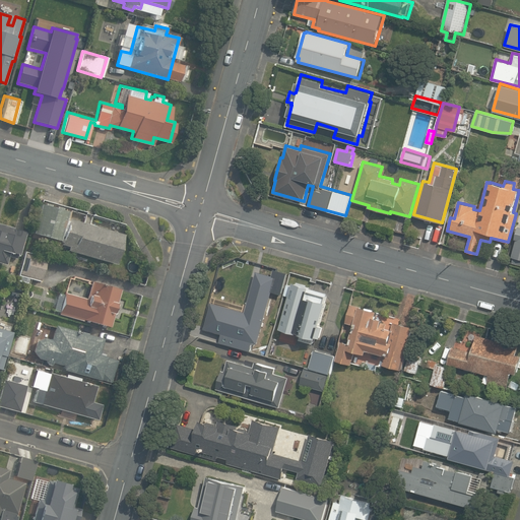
[(40,223),(57,229),(62,207),(45,203),(40,223)]
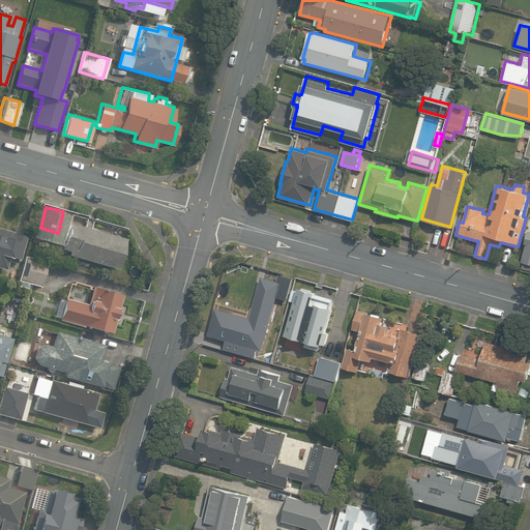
[(66,253),(116,266),(124,236),(67,221),(60,246),(68,248),(66,253)]
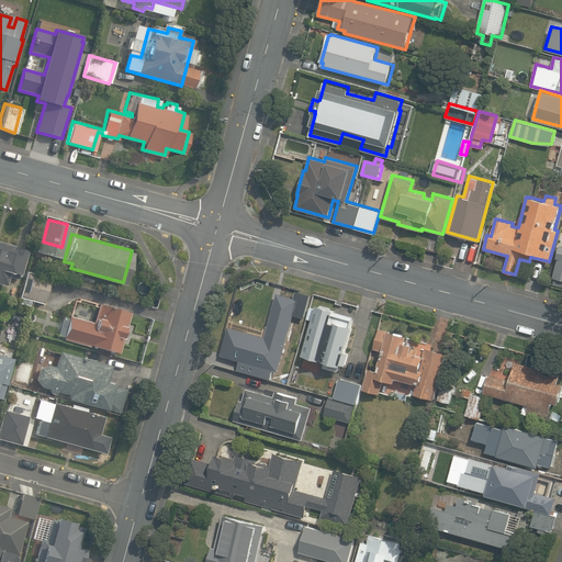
[(0,283),(7,285),(9,277),(19,279),(26,247),(23,246),(23,248),(13,245),(13,244),(0,239),(0,283)]
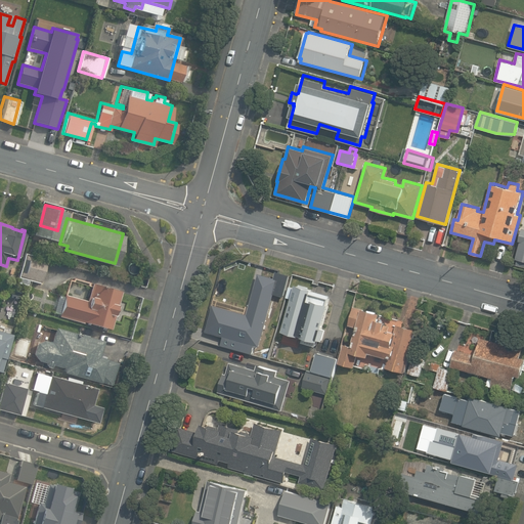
[(515,259),(523,260),(523,227),(521,227),(518,239),(520,241),(515,259)]
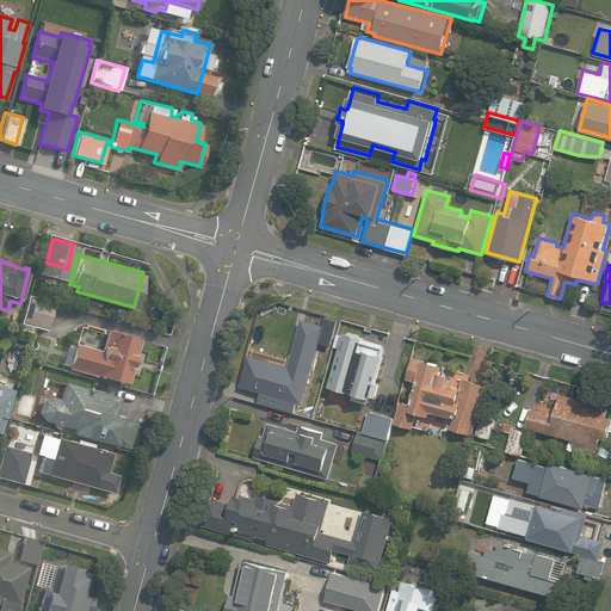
[(30,295),(23,322),(47,329),(55,302),(30,295)]
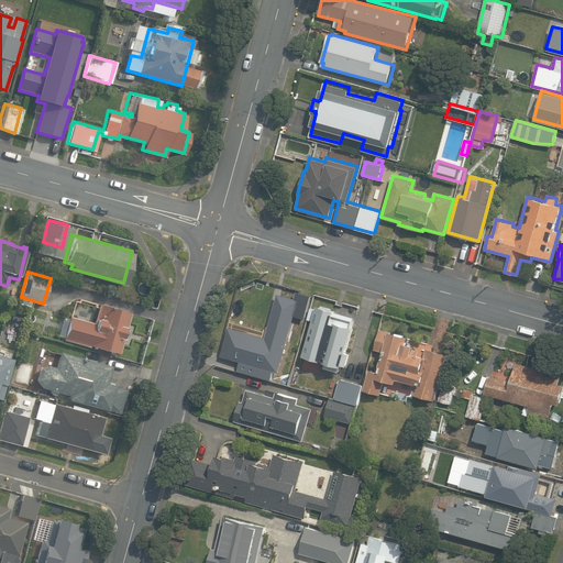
[(240,362),(280,373),(296,316),(306,319),(312,296),(298,293),(297,299),(279,295),(267,338),(247,333),(240,362)]
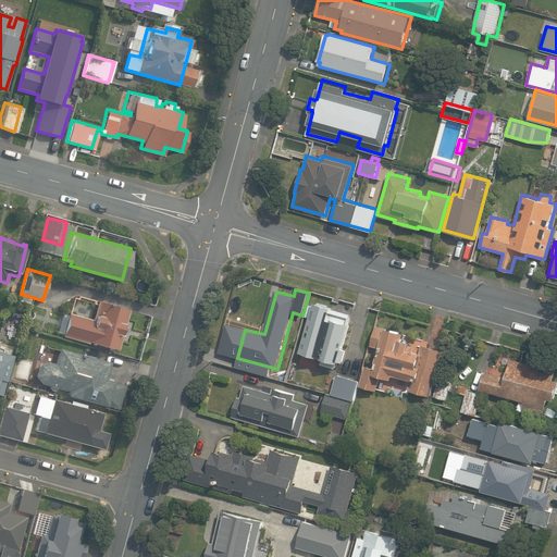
[(26,319),(33,299),(20,295),(19,301),(10,298),(5,313),(26,319)]
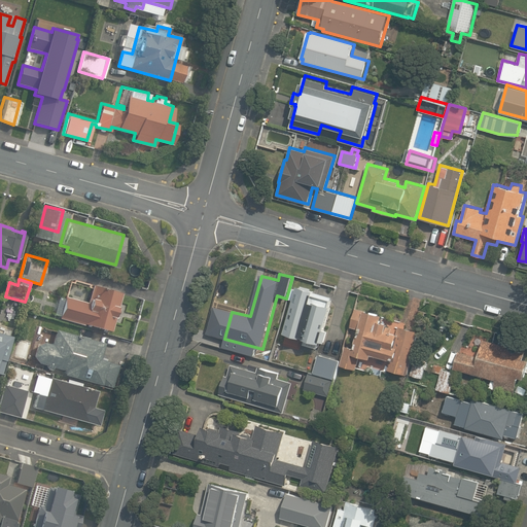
[(116,305),(120,291),(91,283),(85,301),(64,294),(58,316),(82,323),(82,322),(110,329),(114,315),(115,316),(118,305),(116,305)]
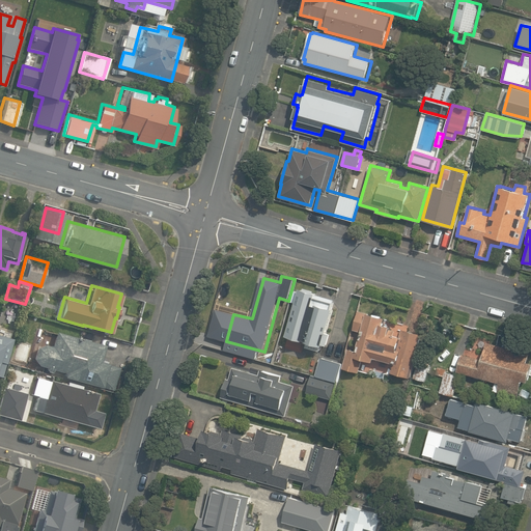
[(314,291),(305,288),(304,290),(300,289),(286,337),(308,342),(306,348),(322,353),(324,345),(328,346),(331,335),(327,334),(336,300),(313,295),(314,291)]
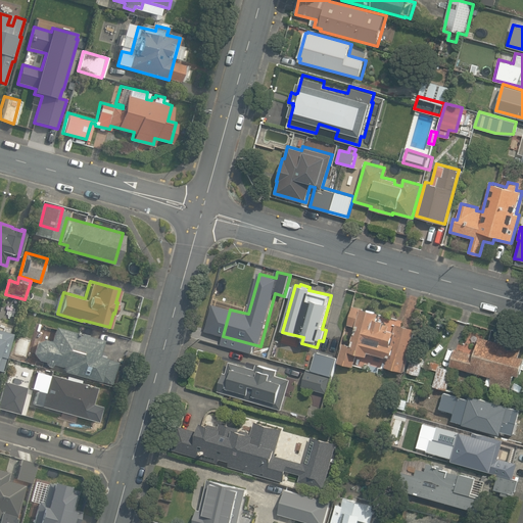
[(386,368),(405,373),(416,330),(396,325),(394,331),(384,329),(386,322),(379,320),(381,313),(354,306),(350,325),(358,327),(354,340),(355,341),(354,346),(344,343),(339,363),(355,367),(359,353),(369,357),(370,352),(389,358),(386,368)]
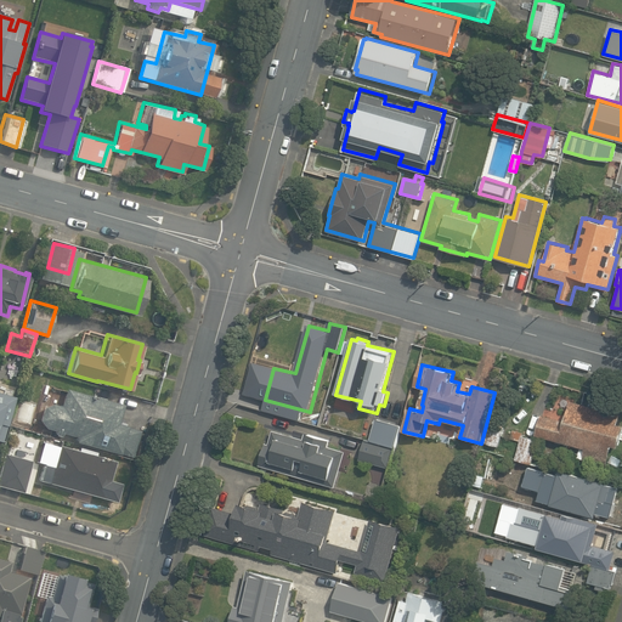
[(75,442),(134,457),(141,431),(124,427),(125,423),(118,420),(123,405),(66,389),(62,406),(51,403),(44,407),(40,420),(46,428),(56,431),(55,435),(61,436),(62,433),(77,436),(75,442)]
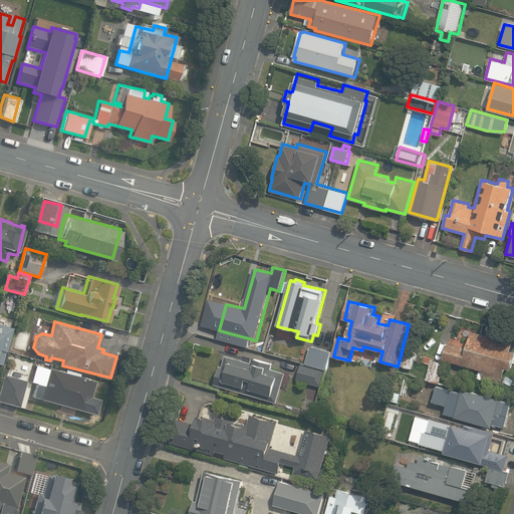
[(0,363),(2,364),(12,328),(0,324),(0,363)]
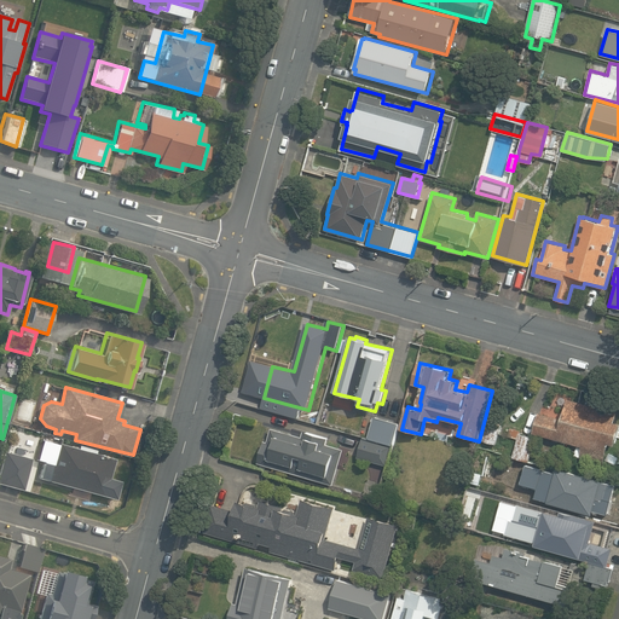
[(574,455),(603,463),(608,441),(615,444),(618,432),(618,421),(614,421),(617,410),(568,398),(563,417),(539,411),(533,432),(577,444),(574,455)]
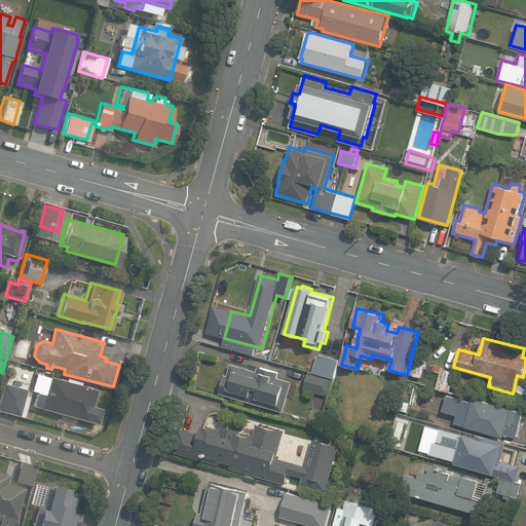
[(312,370),(334,376),(339,359),(317,352),(312,370)]
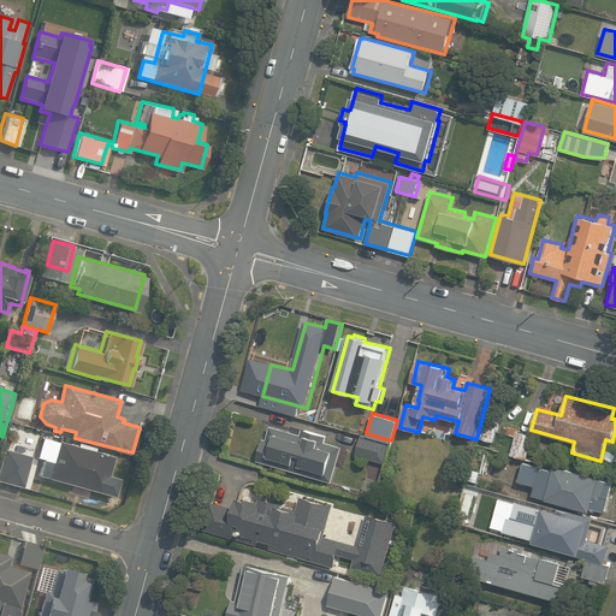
[(480,438),(495,442),(499,426),(484,422),(480,438)]
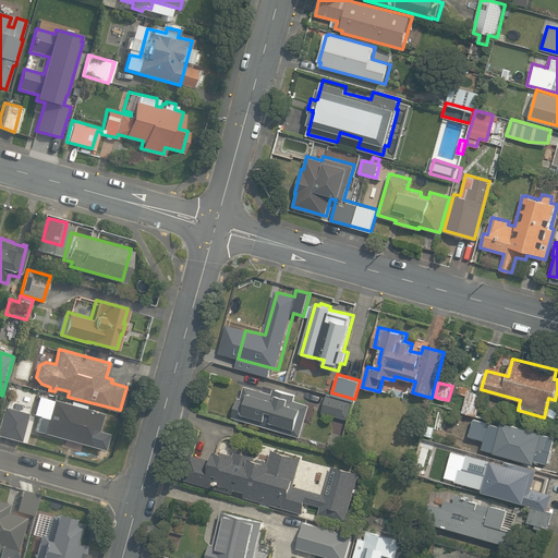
[(463,412),(478,416),(484,395),(471,391),(471,388),(462,386),(460,393),(468,396),(463,412)]
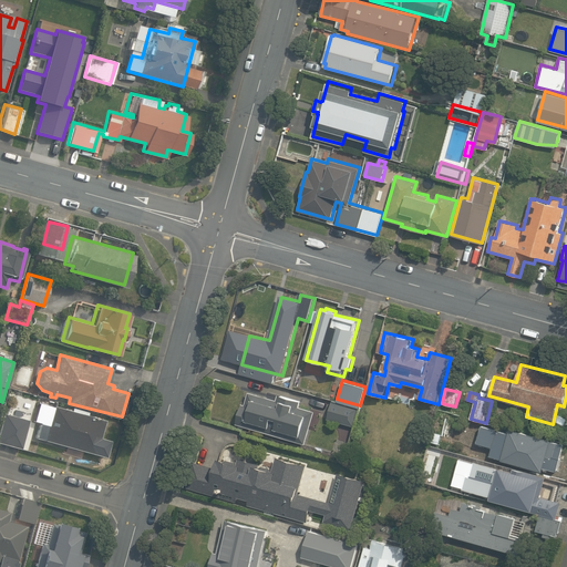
[(295,440),(308,444),(317,412),(300,408),(302,401),(280,394),(278,401),(250,393),(247,405),(244,404),(237,424),(286,439),(285,441),(294,443),(295,440)]
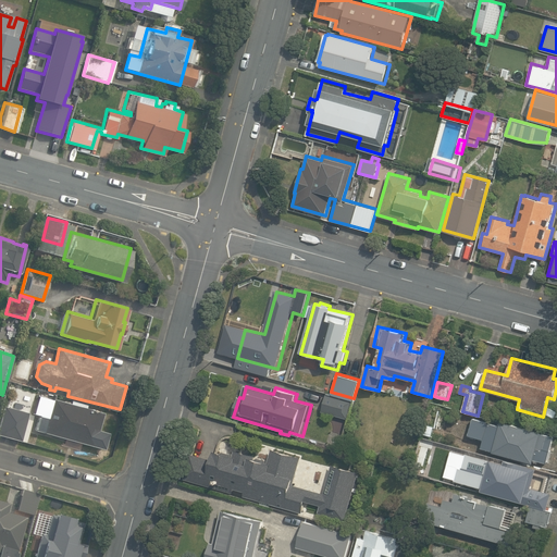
[(326,393),(321,411),(346,418),(350,399),(326,393)]
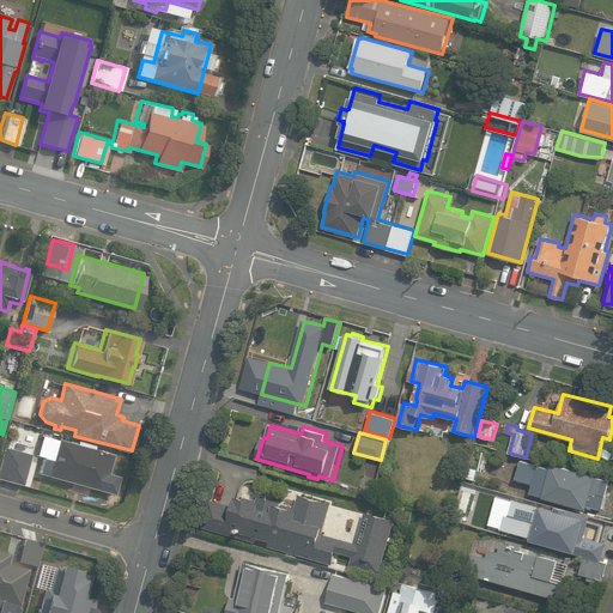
[(40,473),(103,491),(114,454),(59,439),(54,457),(49,456),(48,457),(44,456),(40,473)]
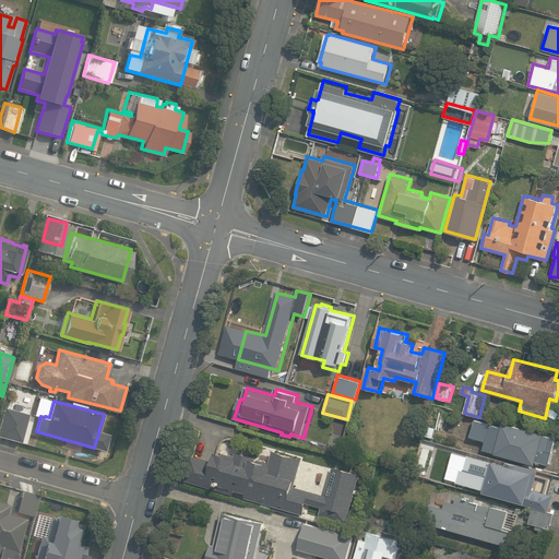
[(2,405),(0,412),(0,435),(20,440),(27,412),(2,405)]
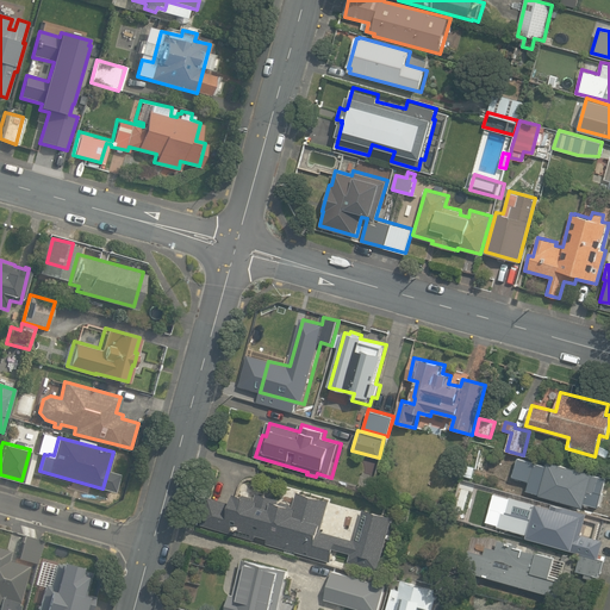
[(521,489),(585,508),(586,504),(599,508),(608,479),(551,462),(549,467),(536,464),(531,479),(524,477),(521,489)]
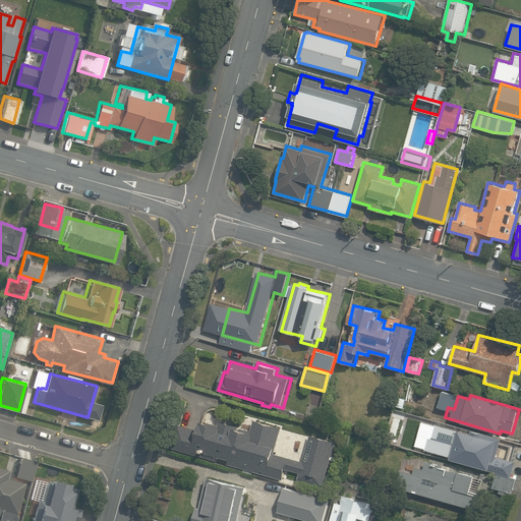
[(397,406),(405,408),(407,399),(400,397),(397,406)]
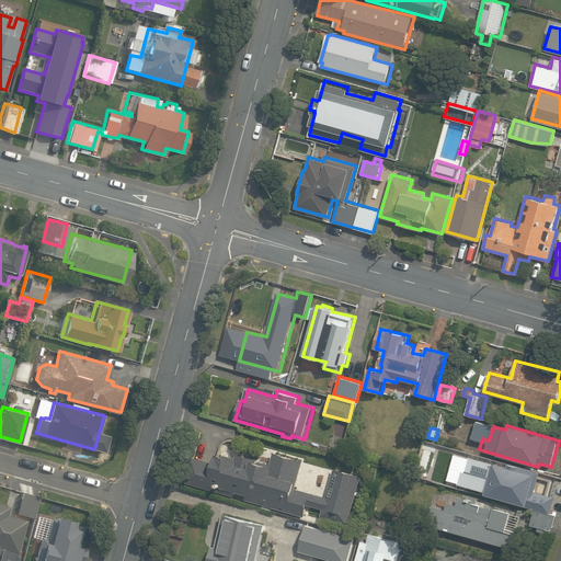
[(350,524),(362,476),(333,468),(325,496),(295,489),(302,460),(274,453),(271,465),(256,461),(256,458),(237,453),(236,458),(216,453),(213,462),(191,457),(184,484),(305,517),(308,505),(323,510),(321,516),(350,524)]
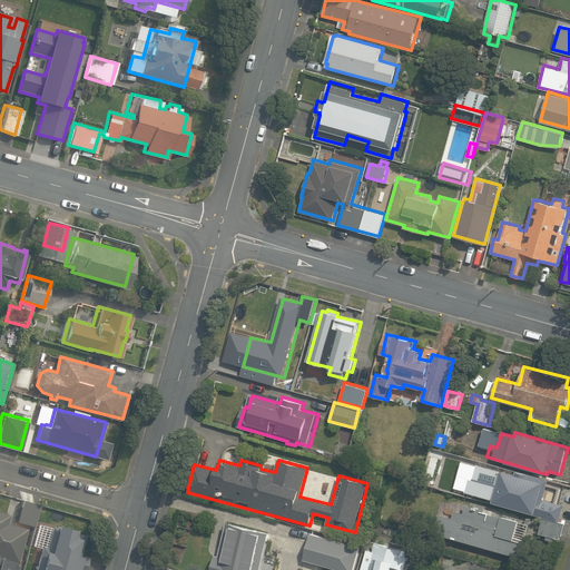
[(536,516),(560,522),(564,507),(544,501),(549,480),(517,471),(516,474),(478,464),(473,479),(470,478),(467,492),(494,500),(494,503),(536,514),(536,516)]
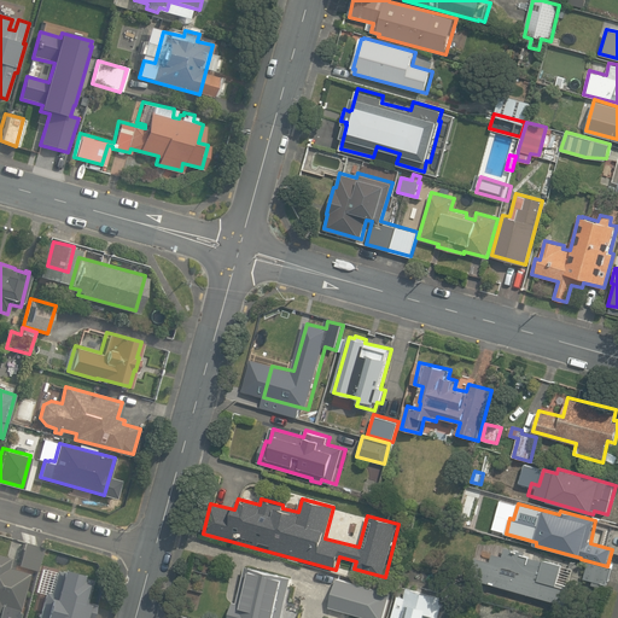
[(471,578),(567,606),(572,589),(558,586),(564,565),(546,559),(544,561),(528,557),(529,553),(507,547),(505,558),(494,554),(491,561),(477,558),(471,578)]
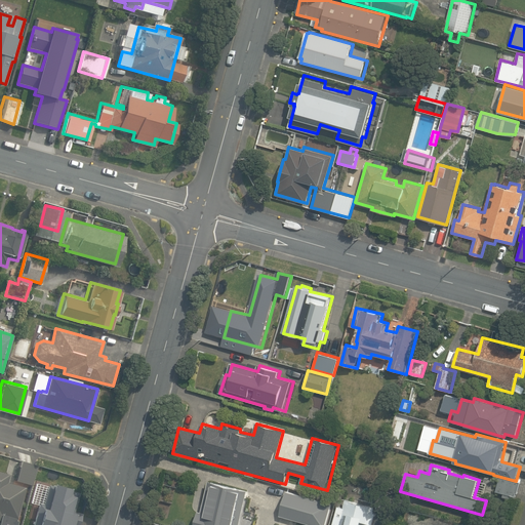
[(0,524),(2,524),(13,524),(16,518),(26,487),(7,482),(9,474),(0,471),(0,524)]
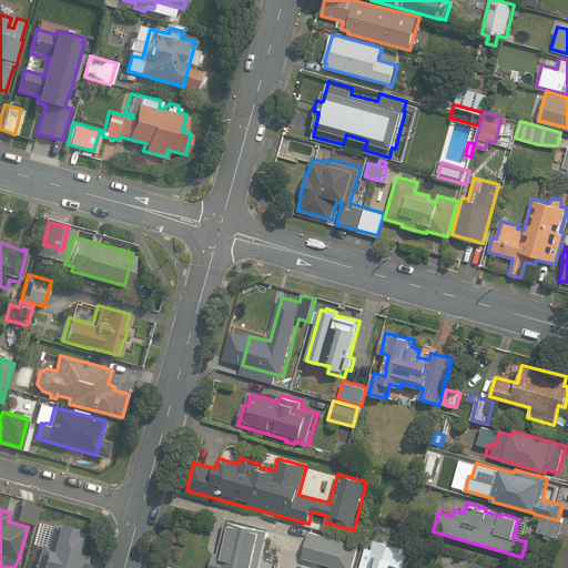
[(211,567),(260,567),(271,529),(227,518),(219,551),(215,550),(211,567)]
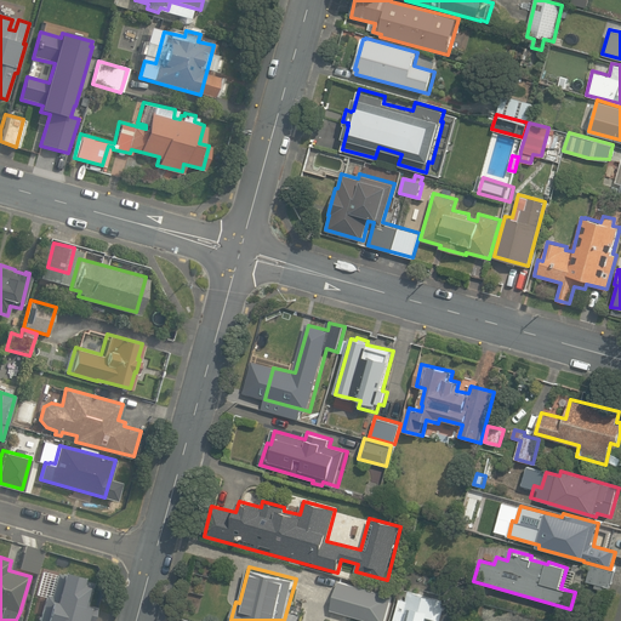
[(596,587),(610,591),(615,573),(593,567),(588,582),(597,584),(596,587)]
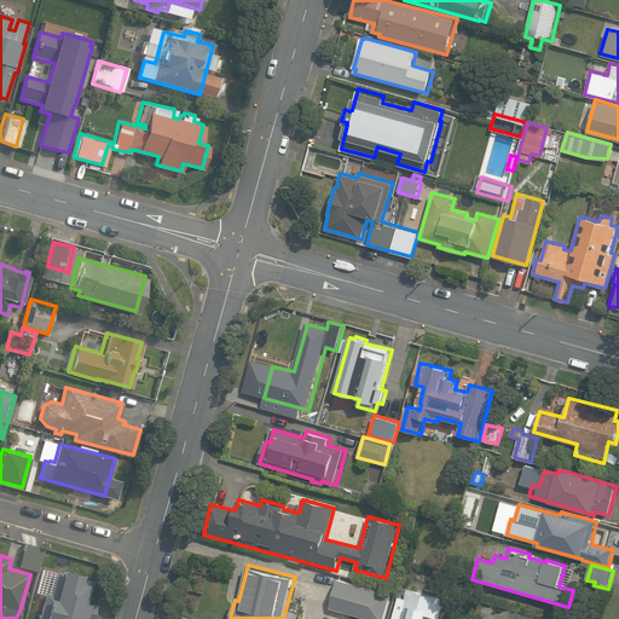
[(71,618),(84,580),(61,573),(58,584),(39,579),(27,618),(71,618)]
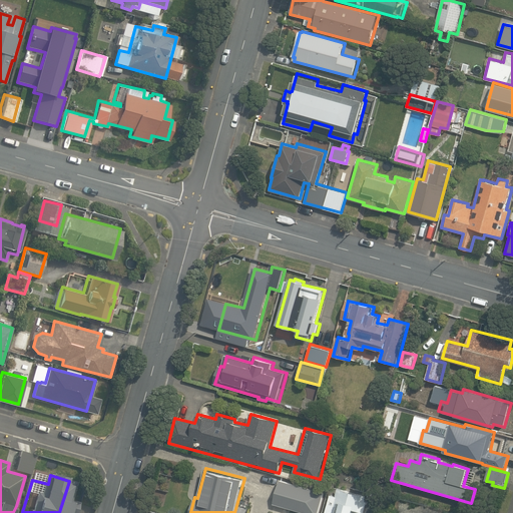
[(274,503),(312,512),(318,512),(324,490),(281,479),(274,503)]
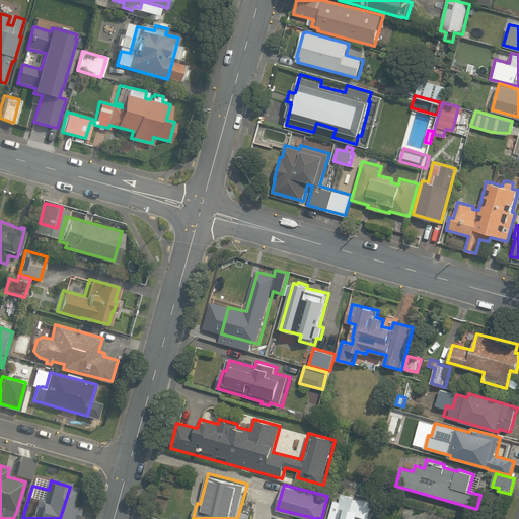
[(369,518),(375,502),(344,494),(342,502),(336,500),(329,518),(369,518)]
